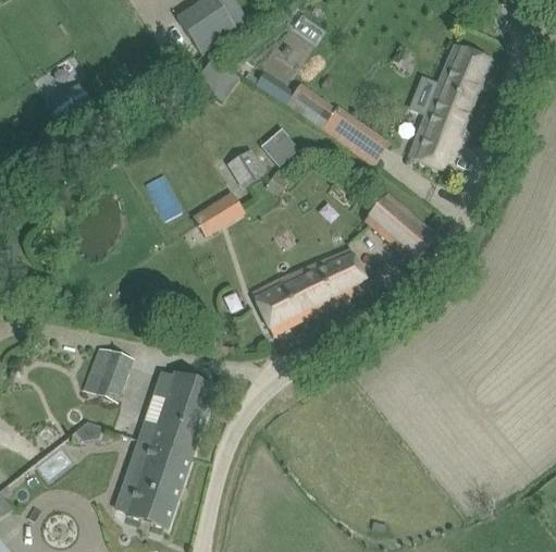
[(201,0),(175,17),(199,53),(235,29),(224,13),(215,0),(201,0)]
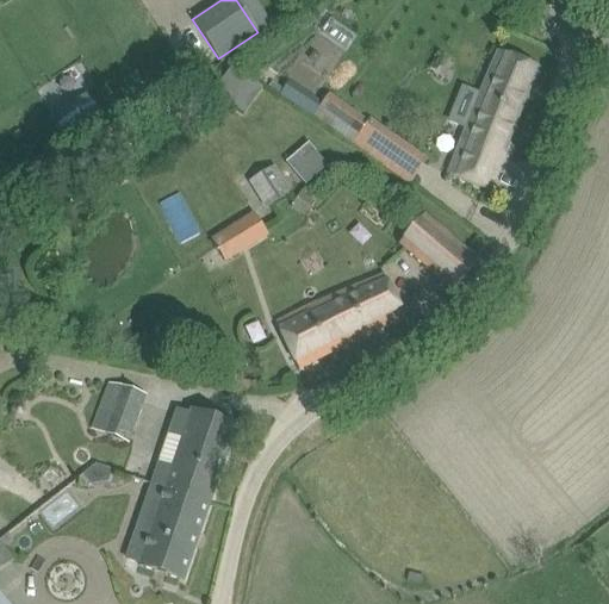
[(497,47),(489,68),(480,88),(461,80),(446,118),(465,125),(447,169),(488,186),(538,63),(497,47)]
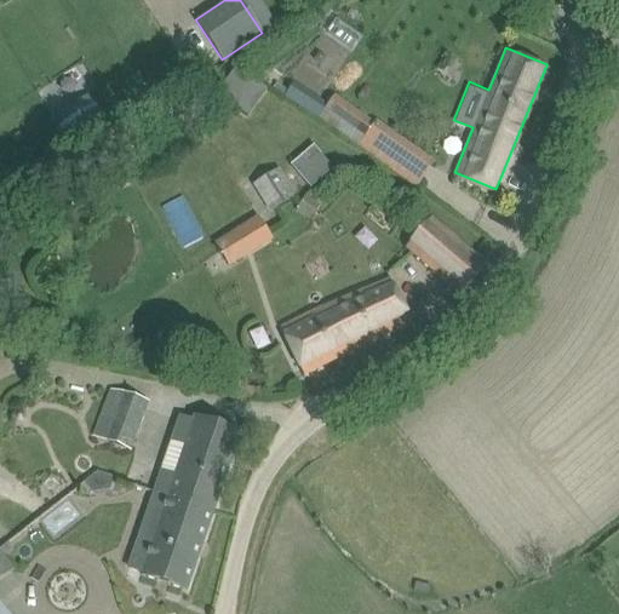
[(445,51),(437,66),(453,74),(460,59),(445,51)]
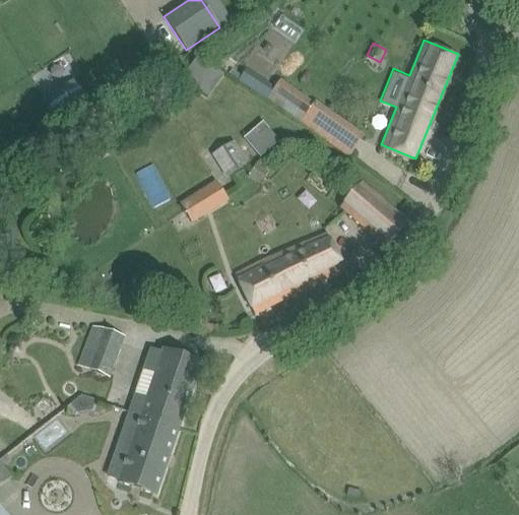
[(195,55),(182,75),(207,91),(221,71),(195,55)]
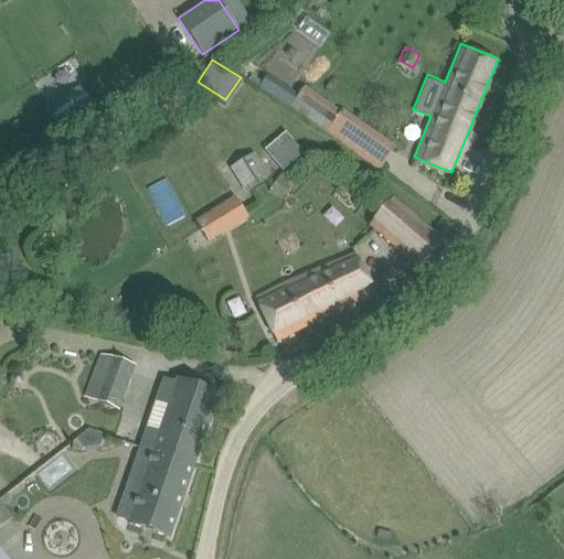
[(83,83),(49,104),(61,124),(95,103),(83,83)]
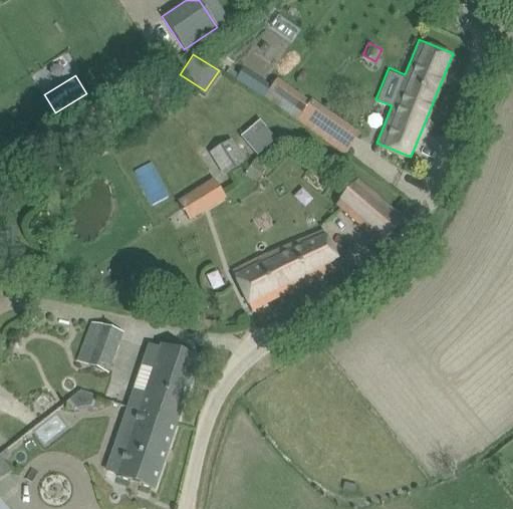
[(270,83),(262,93),(276,104),(344,151),(357,131),(289,84),(289,85),(275,76),(270,83)]
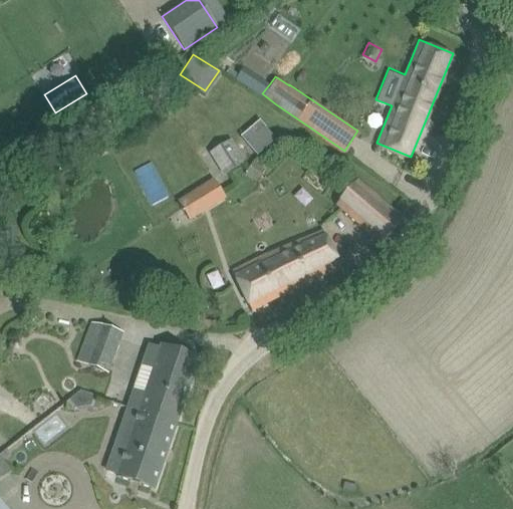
[(258,116),(240,133),(256,152),(275,136),(258,116)]
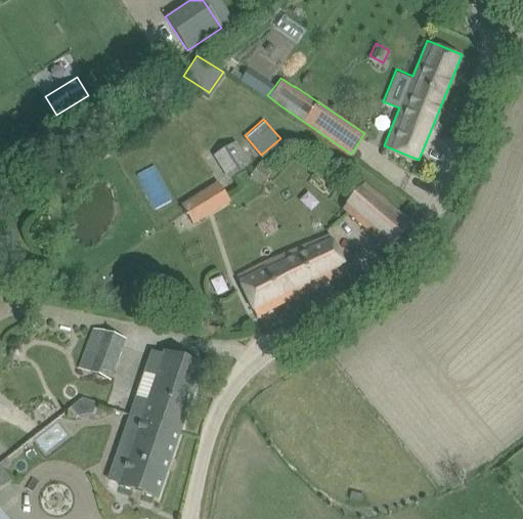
[(250,162),(235,139),(213,154),(227,176),(250,162)]
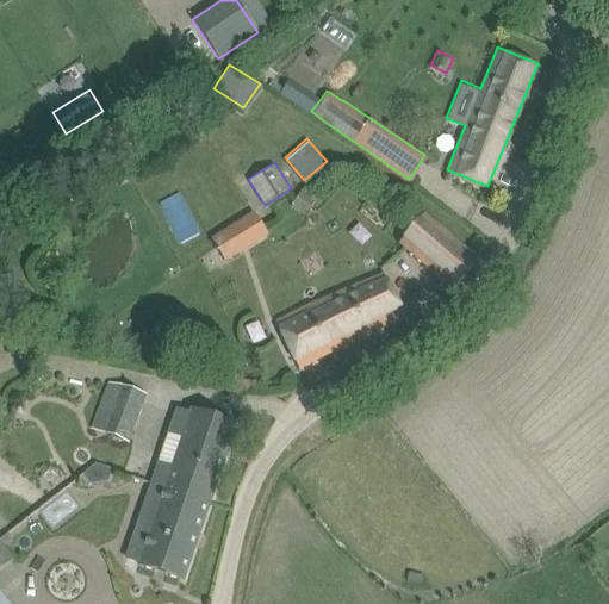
[(161,193),(175,234),(196,226),(181,186),(161,193)]
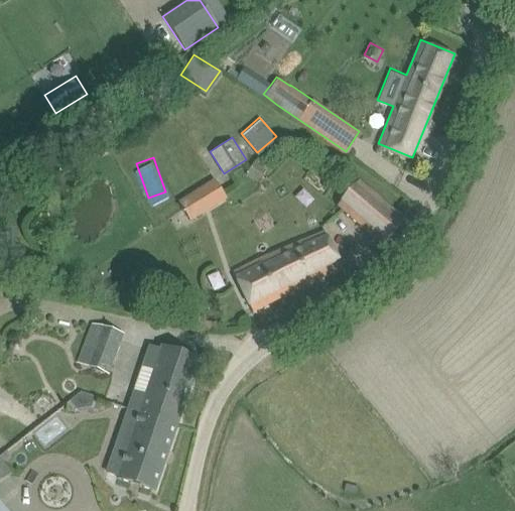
[(254,158),(246,169),(257,177),(265,166),(254,158)]
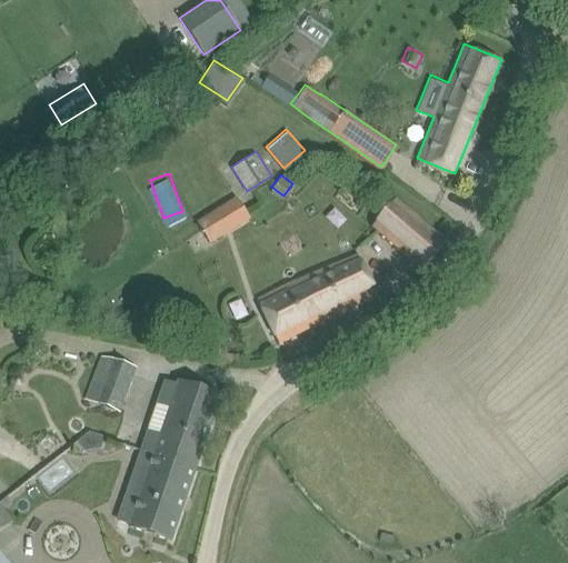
[(208,240),(250,214),(238,195),(197,221),(208,240)]
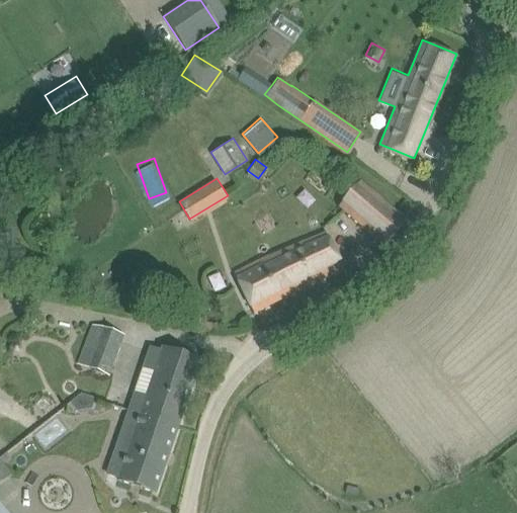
[(338,203),(367,229),(382,242),(404,217),(359,178),(338,203)]
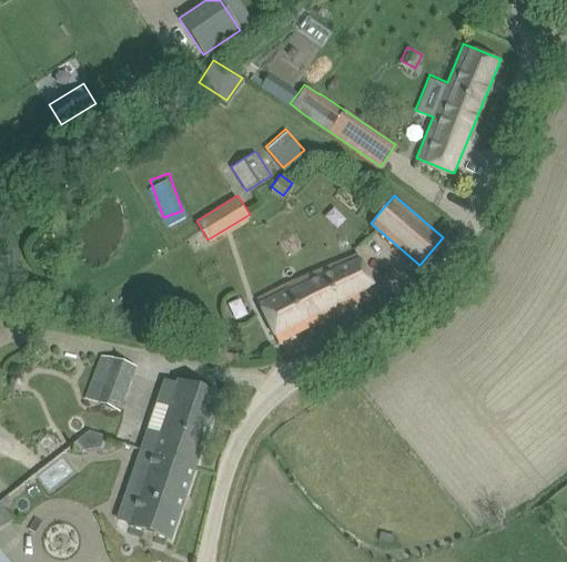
[(375,290),(365,271),(356,252),(292,279),(255,297),(277,340),(375,290)]
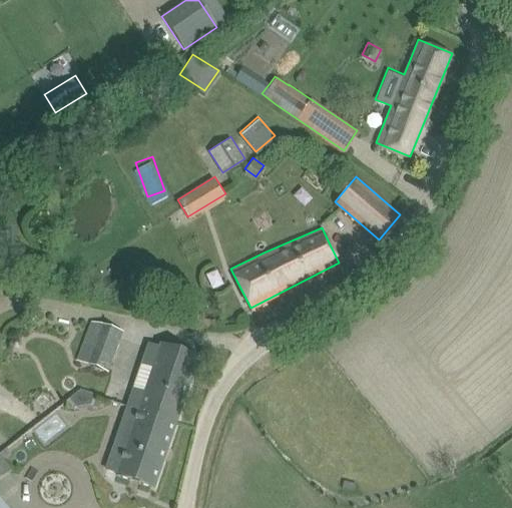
[(91,320),(76,360),(106,371),(120,331),(91,320)]
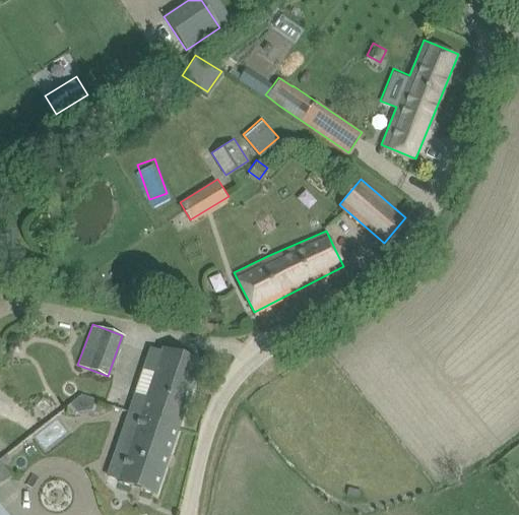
[(136,391),(130,408),(178,425),(200,360),(163,346),(161,349),(151,345),(143,368),(154,371),(146,395),(136,391)]
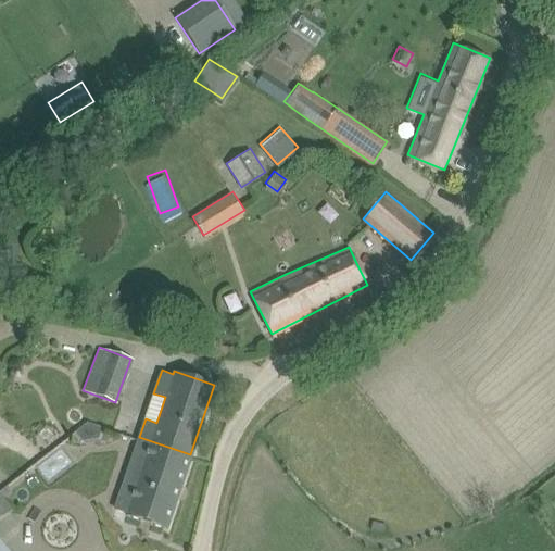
[(165,526),(190,454),(139,437),(115,505),(126,509),(125,512),(165,526)]
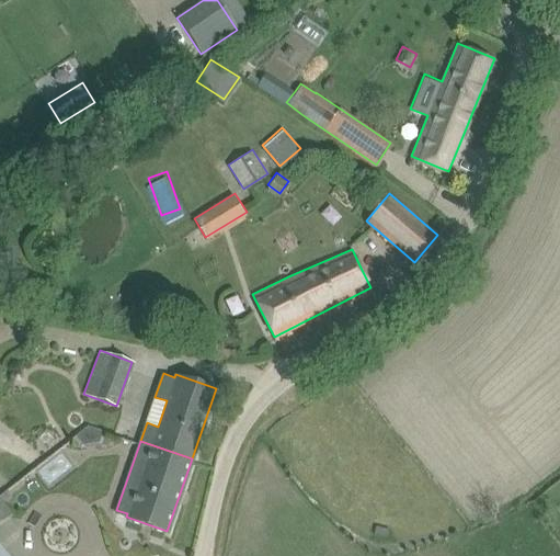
[(0,524),(15,506),(0,494),(0,524)]
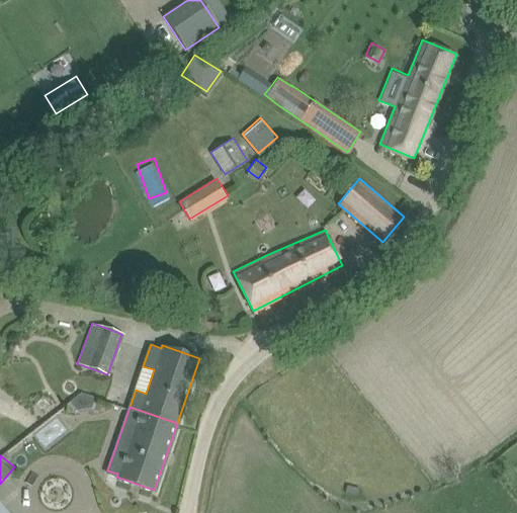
[(347,481),(344,489),(356,492),(358,485),(347,481)]
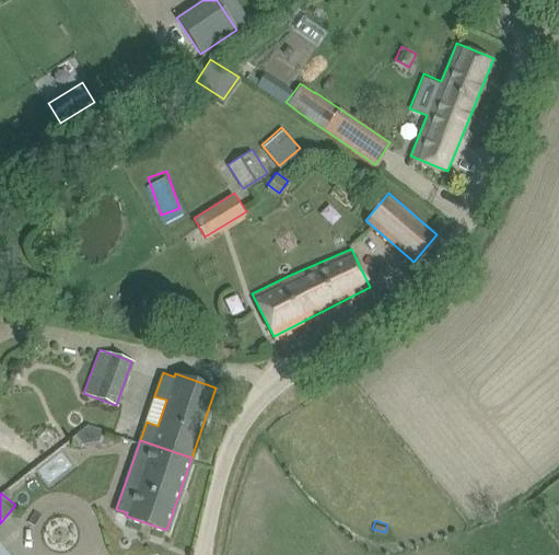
[(10,554),(0,542),(0,554),(10,554)]
